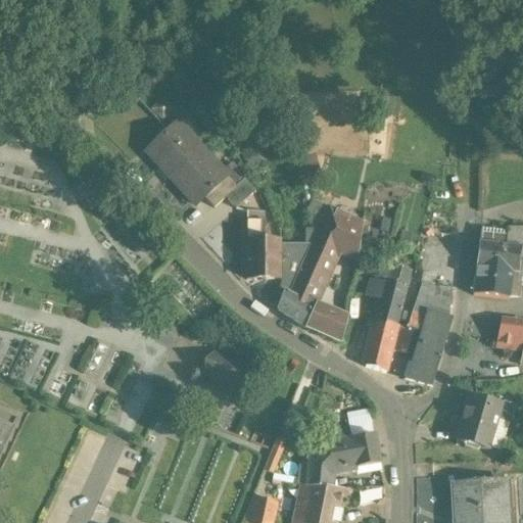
[(227,173),(179,120),(147,149),(196,202),(204,195),(203,194),(227,173)]
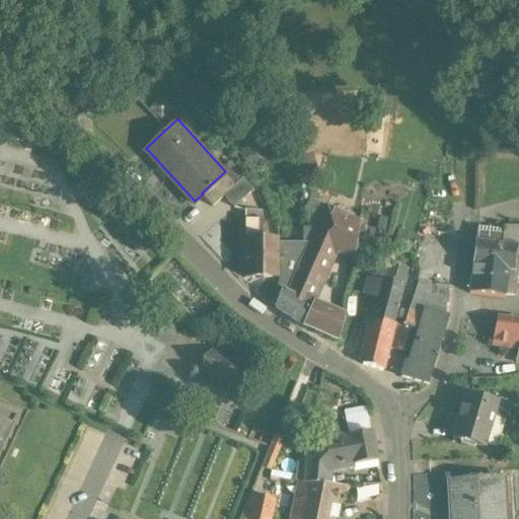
[(225,171),(202,193),(203,194),(212,203),(224,193),(235,181),(225,171)]
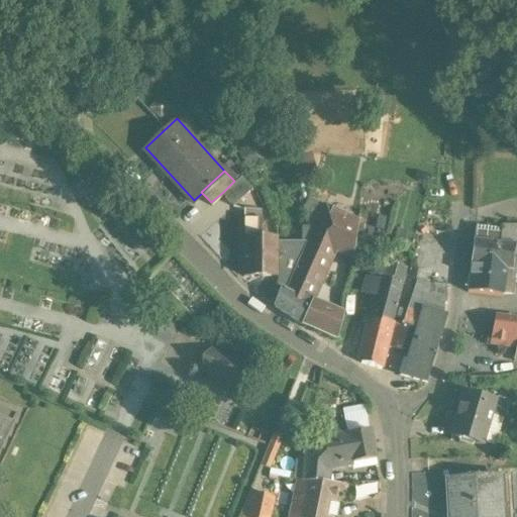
[(234,181),(223,192),(234,204),(254,186),(242,175),(234,181)]
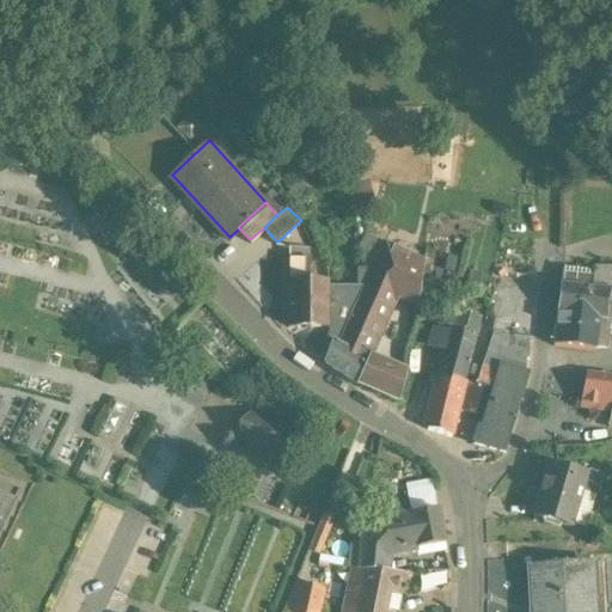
[(387,239),(368,231),(362,243),(371,276),(367,283),(356,306),(383,320),(390,304),(375,298),(384,280),(398,286),(402,279),(375,267),(387,239)]
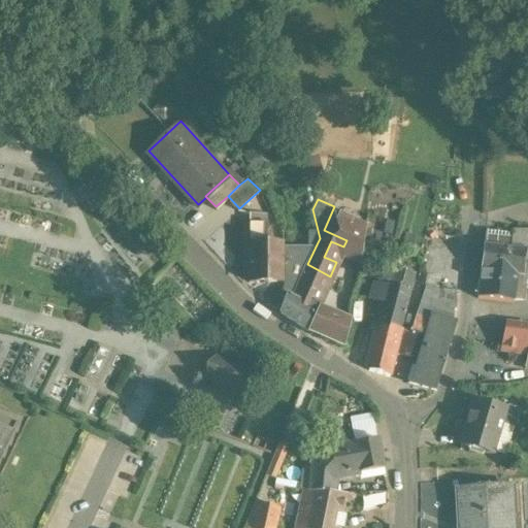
[(356,218),(334,206),(324,230),(347,240),(356,218)]
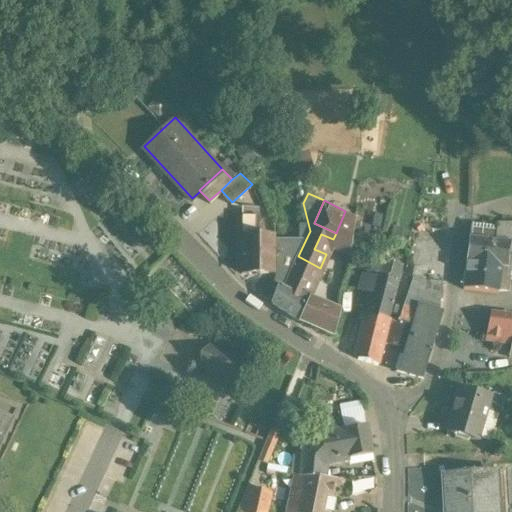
[(259,204),(243,207),(243,213),(259,213),(259,204)]
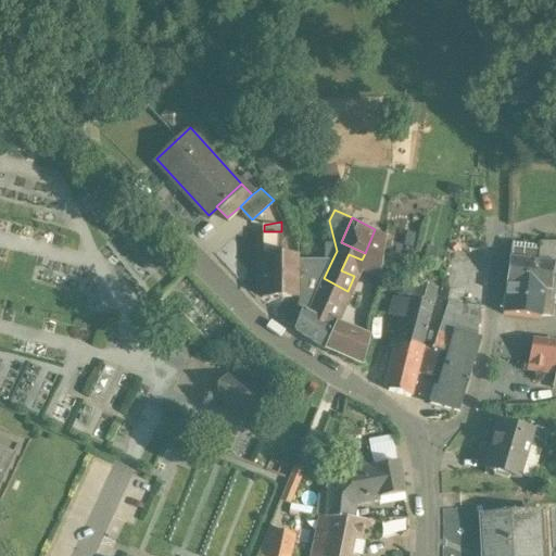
[(362,260),(359,265),(379,290),(381,274),(382,265),(386,235),(375,229),(365,253),(362,260)]
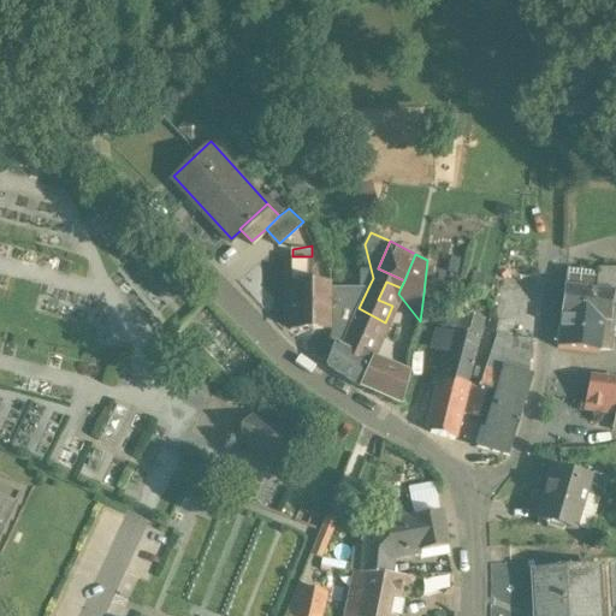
[(331,282),(313,282),(312,256),(292,256),(292,325),(331,325),(331,282)]
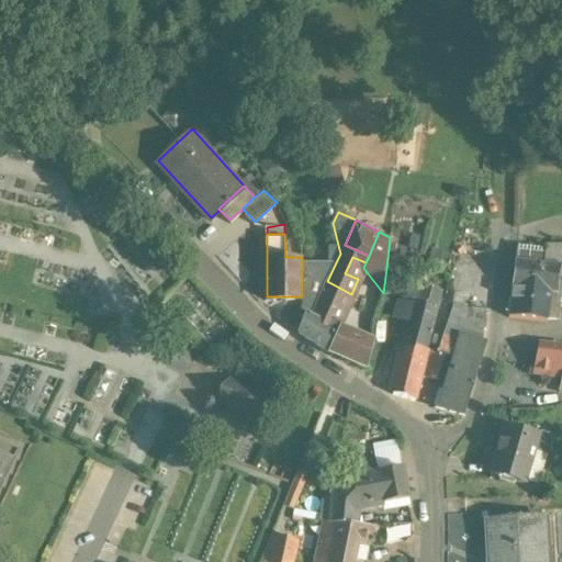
[(546,245),(517,243),(517,259),(544,261),(546,245)]
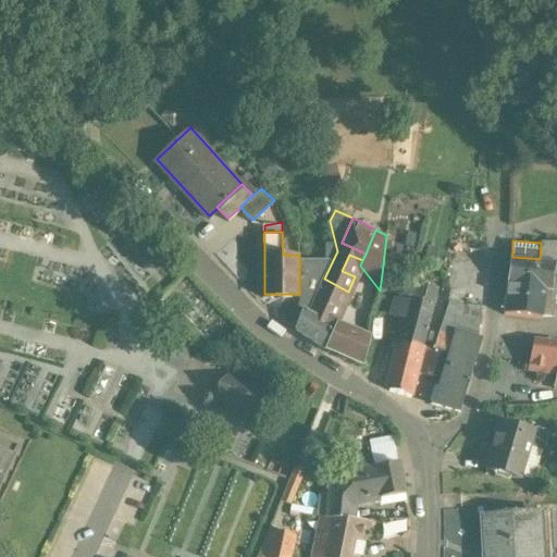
[(512,257),(511,256),(508,282),(545,286),(552,286),(553,286),(556,245),(556,242),(541,243),(540,259),(512,257)]
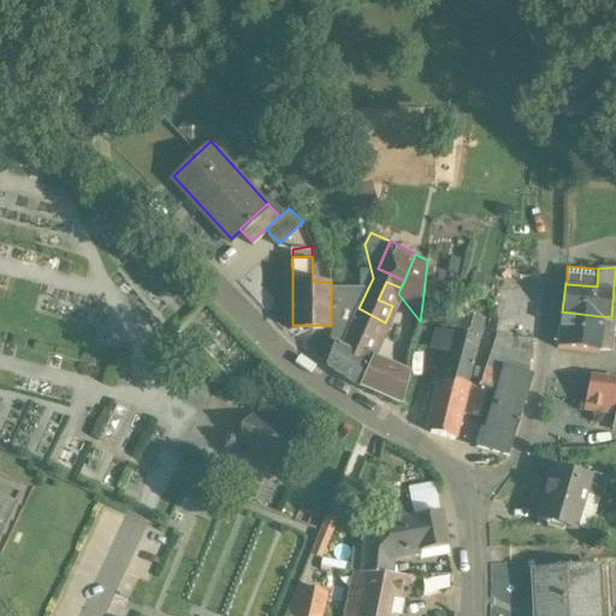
[(401,288),(386,282),(378,300),(392,306),(398,294),(401,288)]
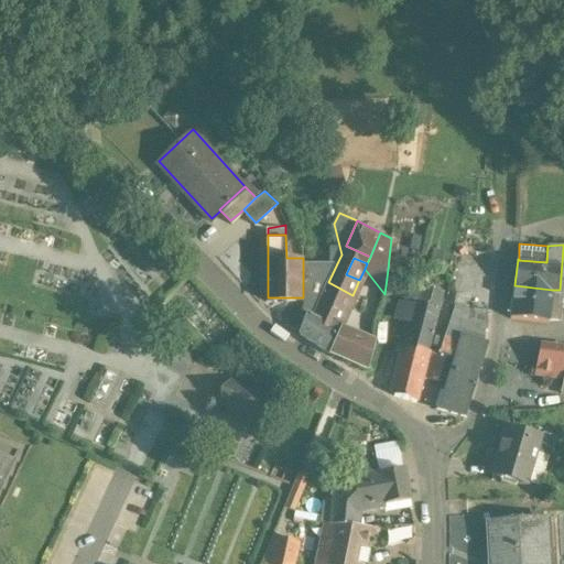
[(338,261),(307,261),(307,296),(305,313),(307,314),(308,313),(314,315),(327,282),(328,282),(338,261)]
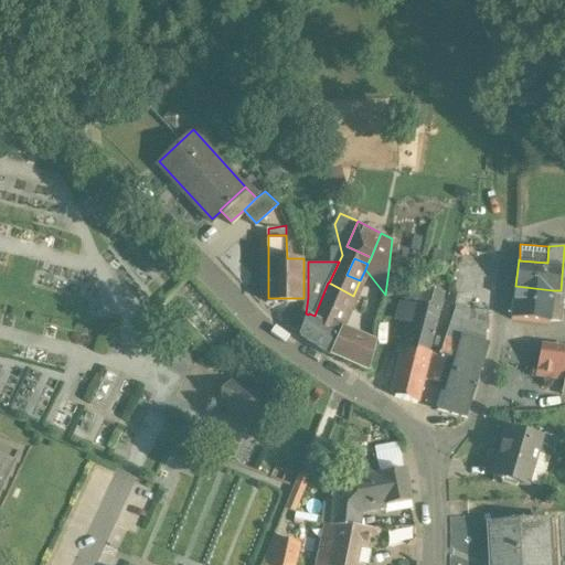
[(396,270),(388,269),(387,278),(395,280),(396,270)]
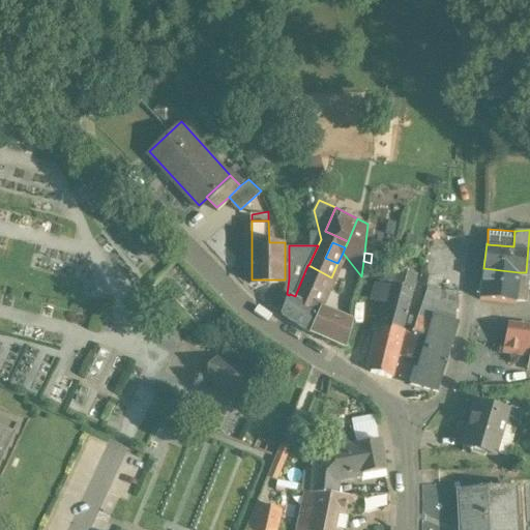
[(353,321),(323,310),(324,304),(320,302),(331,277),(308,265),(307,265),(295,296),(294,297),(299,300),(297,304),(317,314),(311,329),(347,345),(353,321)]
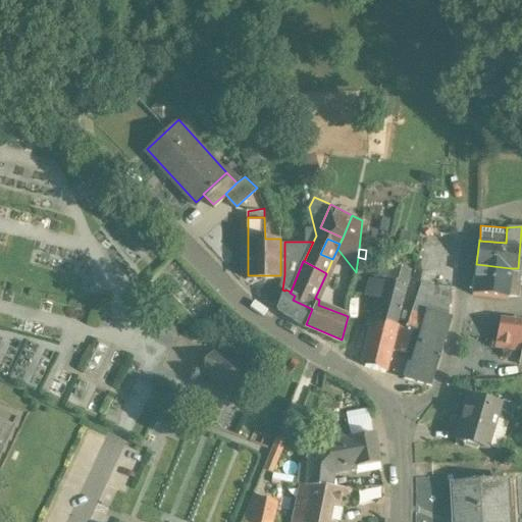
[(410,268),(392,264),(388,280),(406,284),(410,268)]
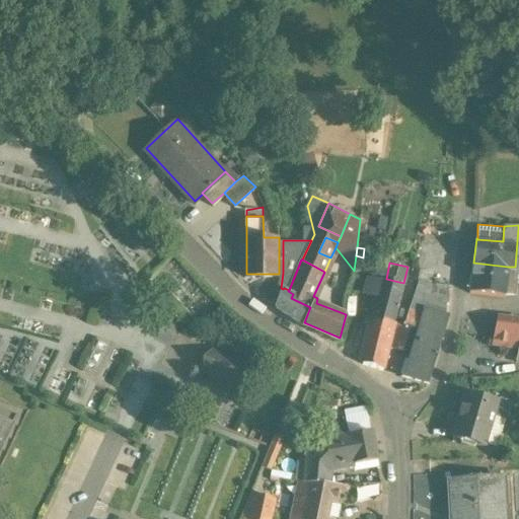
[(508,267),(473,263),(469,290),(504,294),(504,290),(508,267)]
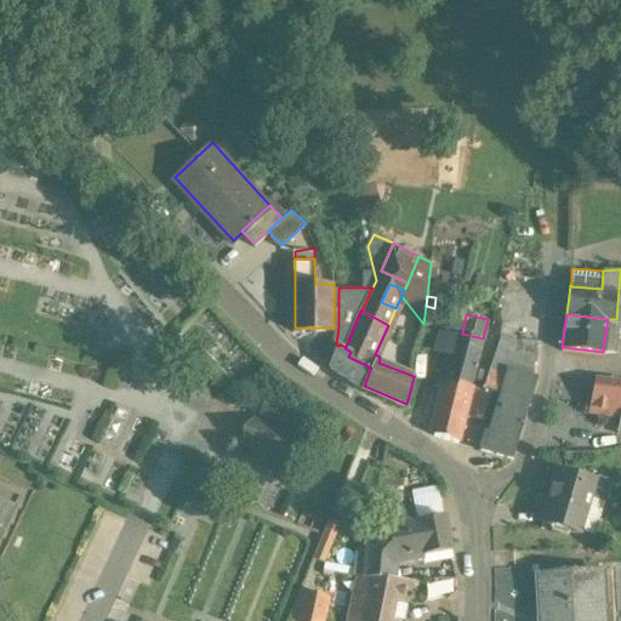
[(615,319),(608,319),(603,347),(613,348),(615,332),(616,332),(617,326),(614,325),(615,319)]
